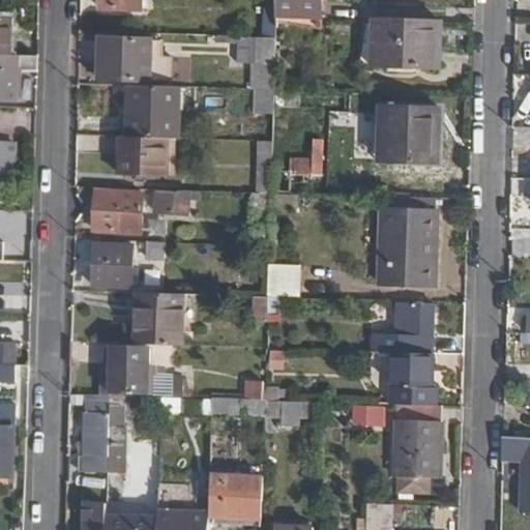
[(98,0),(98,8),(143,10),(143,0),(98,0)]
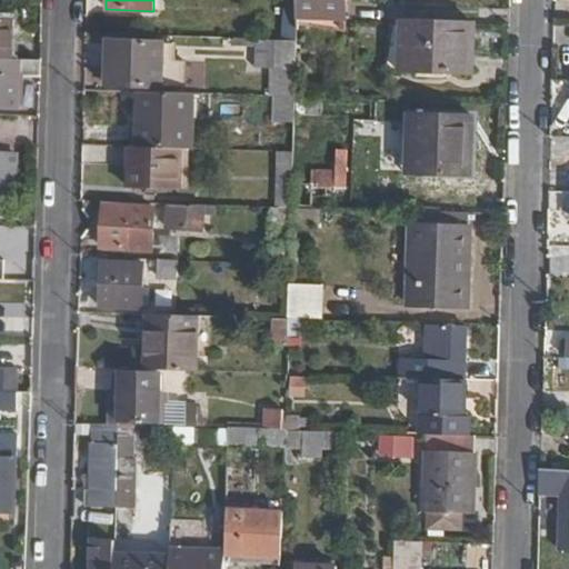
[(296,41),(297,18),(297,0),(285,0),(283,40),(296,41)]
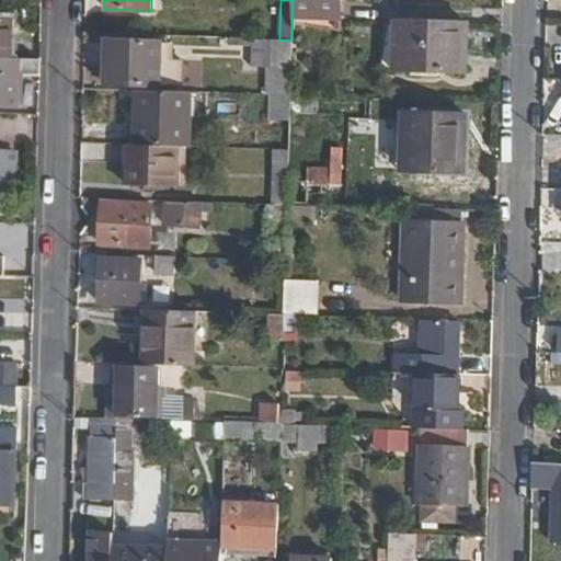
[(341,0),(293,0),(293,18),(341,18),(341,0)]
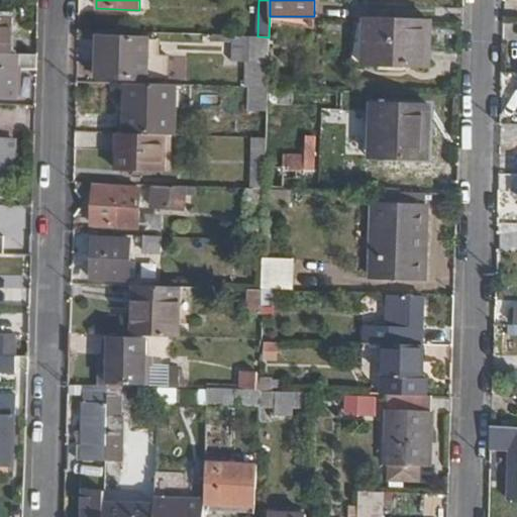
[(0,54),(9,55),(11,18),(0,17),(0,54)]
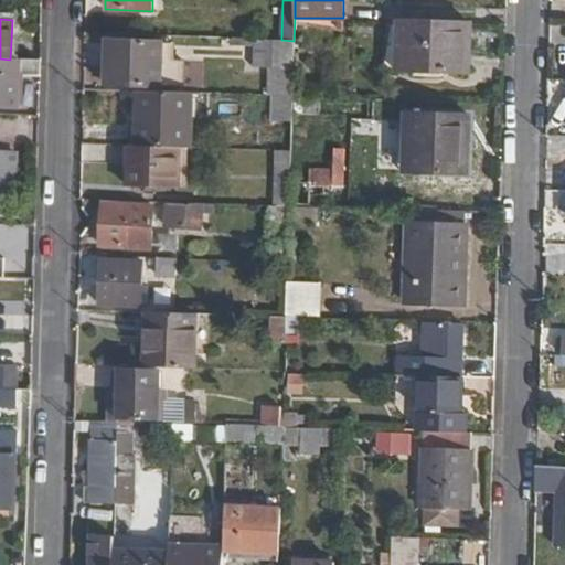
[(397,21),(395,70),(467,72),(469,22),(397,21)]
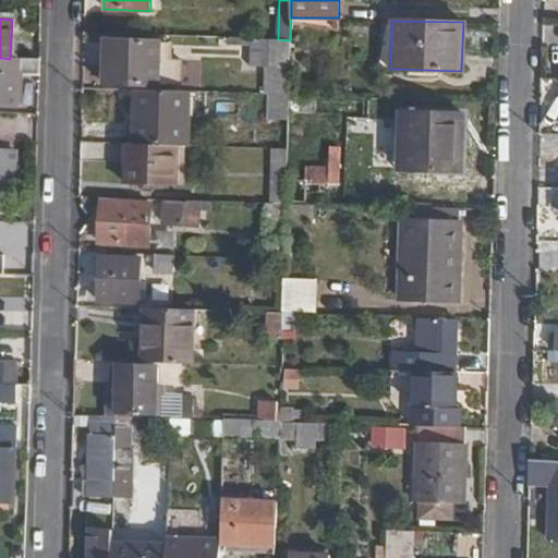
[(268,95),(289,95),(290,40),(278,39),(251,39),(251,69),(265,70),(265,95),(268,95)]
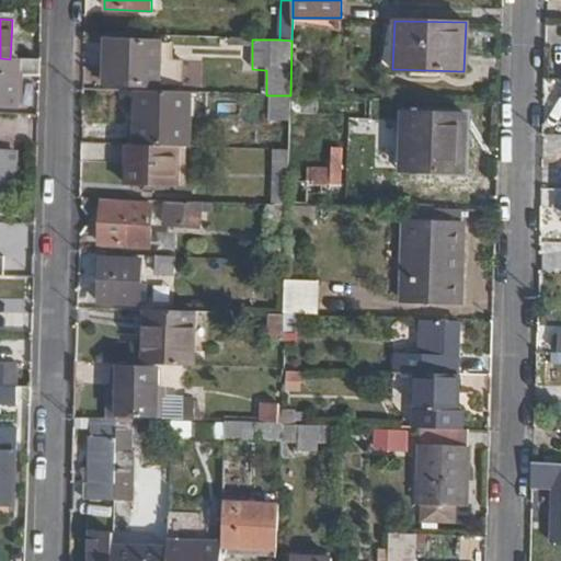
[(104,41),(102,83),(183,86),(184,57),(161,57),(161,43),(104,41)]
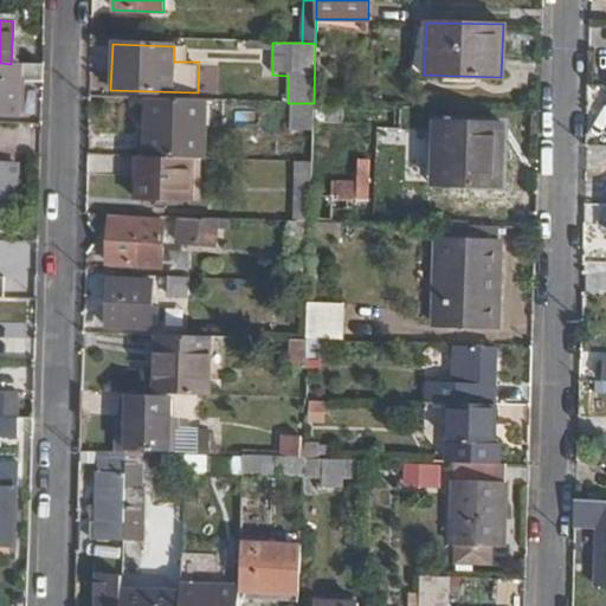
[(43,82),(42,65),(11,64),(0,63),(0,116),(17,117),(18,81),(43,82)]
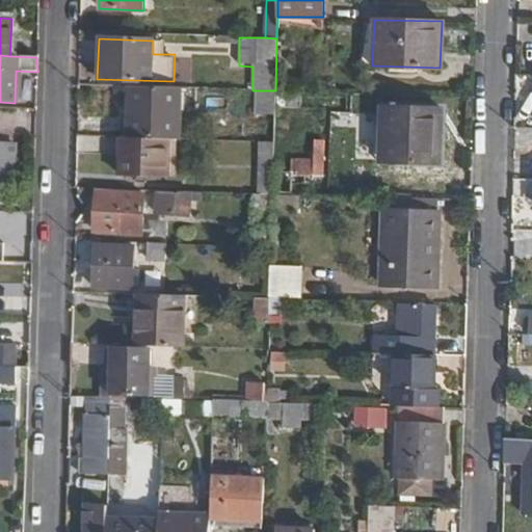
[(179,139),(180,88),(129,86),(128,138),(169,139),(179,139)]
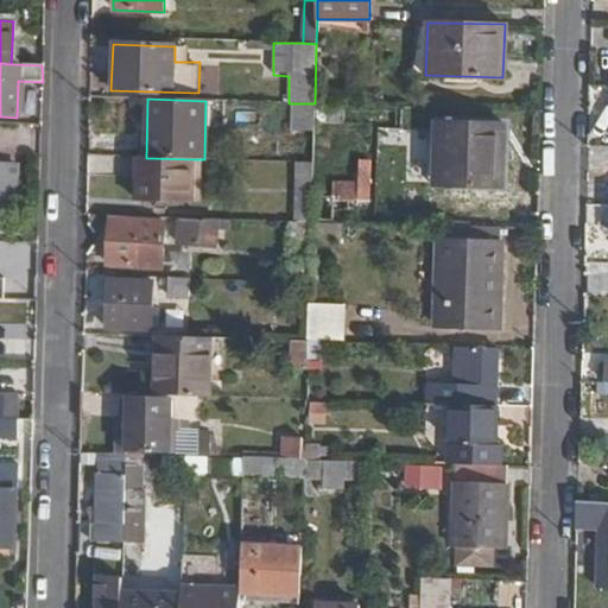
[(315,111),(315,103),(292,103),(291,130),(314,131),(314,124),(315,111)]
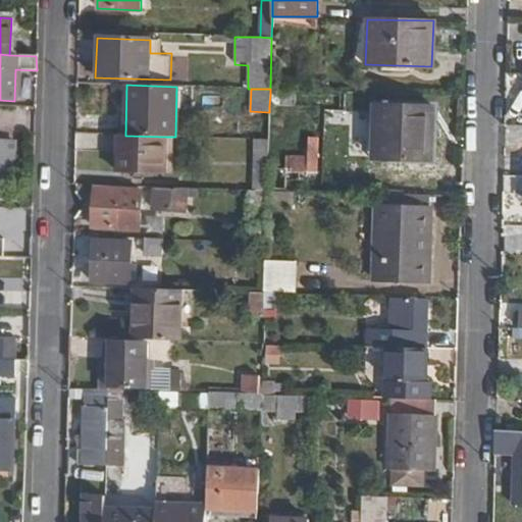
[(341,96),(270,95),(269,106),(341,108),(341,96)]
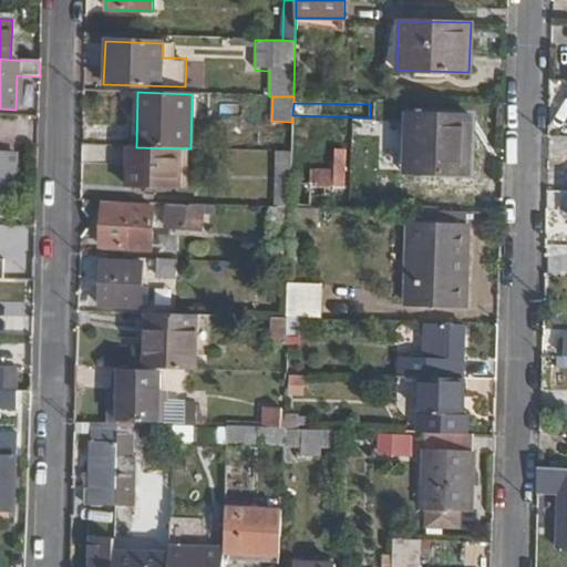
[(409,115),(408,174),(467,175),(470,117),(409,115)]
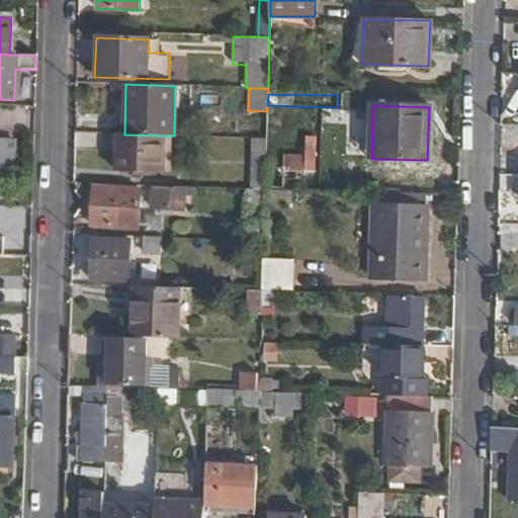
[(15,178),(0,176),(0,142),(1,136),(0,135),(0,193),(13,195),(15,178)]
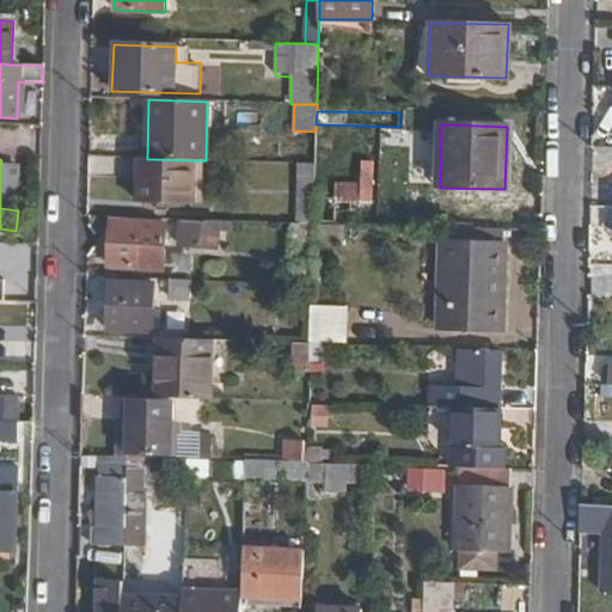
[(147,159),(138,159),(135,204),(193,204),(195,160),(147,159)]
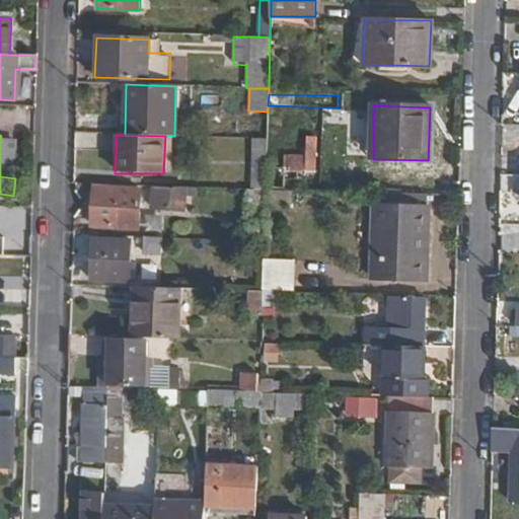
[(271,166),(271,187),(285,188),(285,180),(299,180),(300,157),(285,157),(285,167),(271,166)]
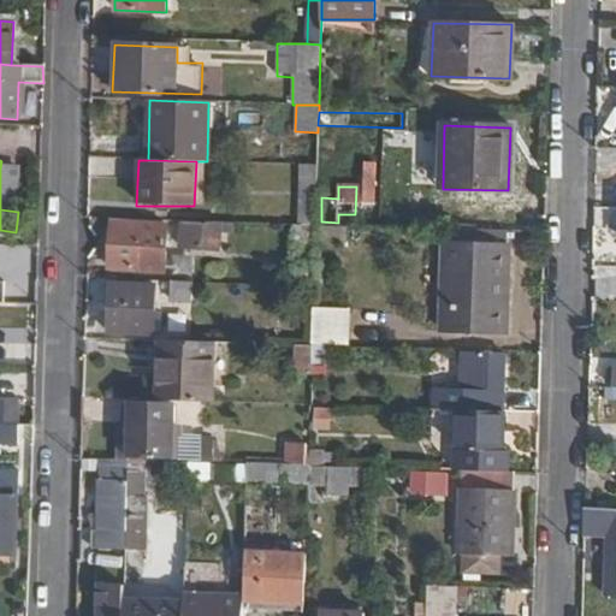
[(215,252),(217,223),(178,220),(178,250),(215,252)]
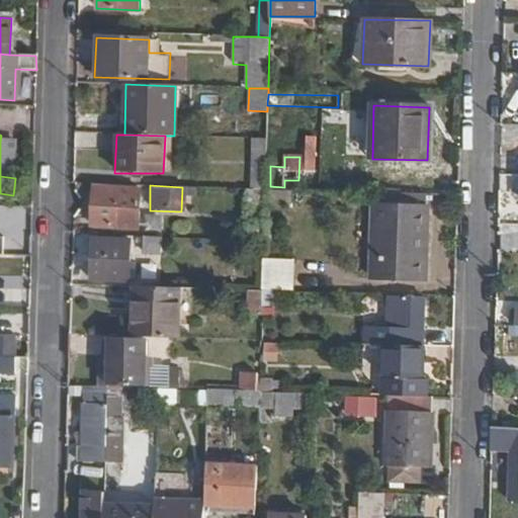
[(90,228),(138,230),(138,191),(92,189),(90,228)]
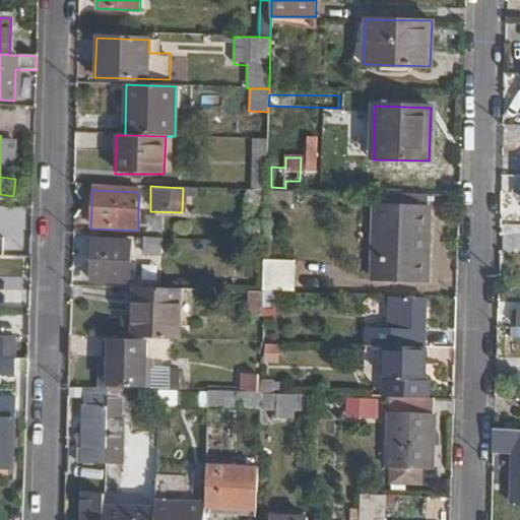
[(265,240),(267,191),(247,190),(245,223),(241,223),(240,241),(265,240)]
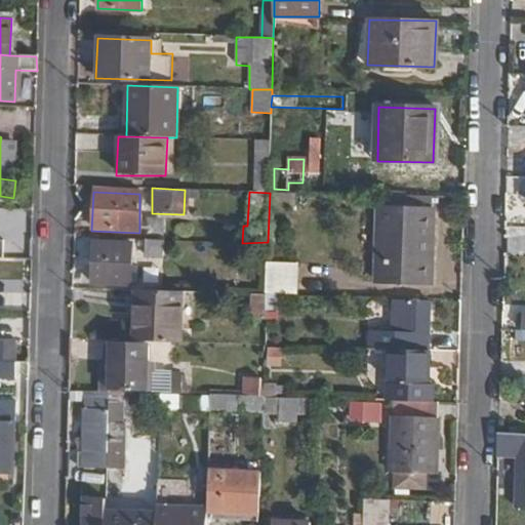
[(430,211),(431,197),(384,197),(382,210),(430,211)]
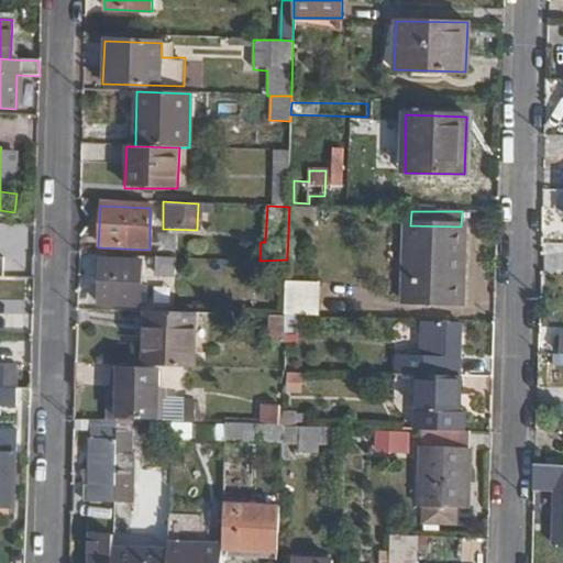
[(464,227),(461,227),(410,225),(406,224),(404,304),(461,305),(464,227)]
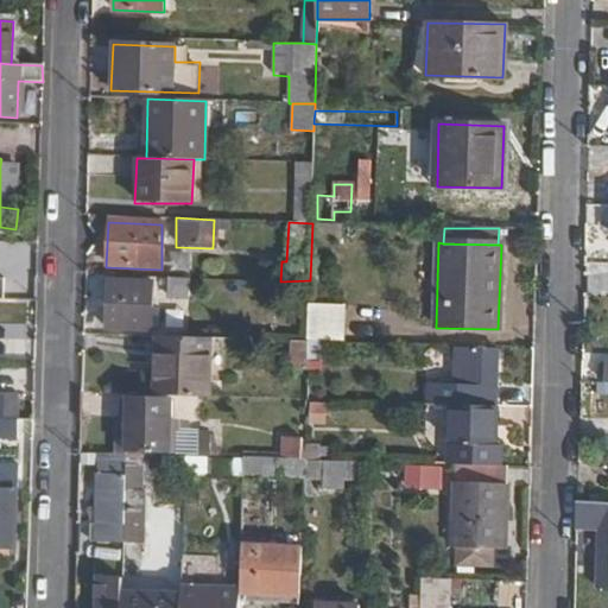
[(168,261),(168,277),(187,277),(188,263),(168,261)]
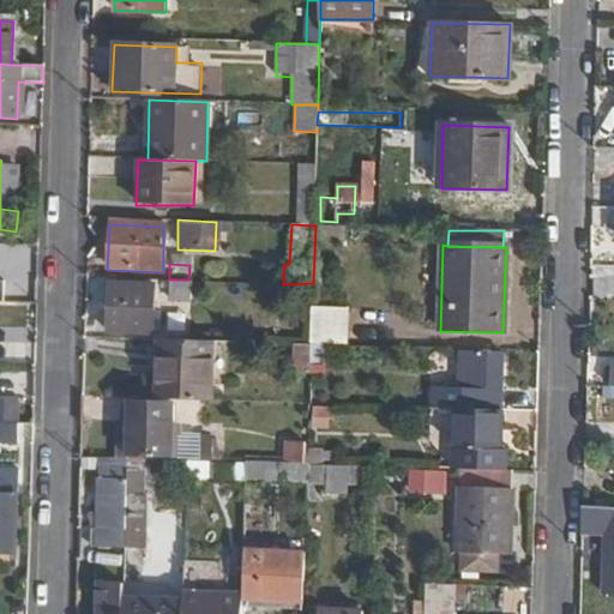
[(169,280),(157,280),(157,284),(108,282),(107,330),(154,332),(155,296),(191,298),(191,280),(188,280),(169,280)]
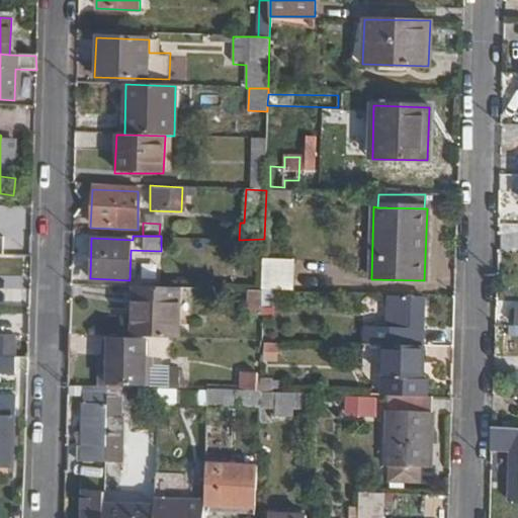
[(263,290),(293,291),(294,260),(264,260),(263,267),(263,290)]
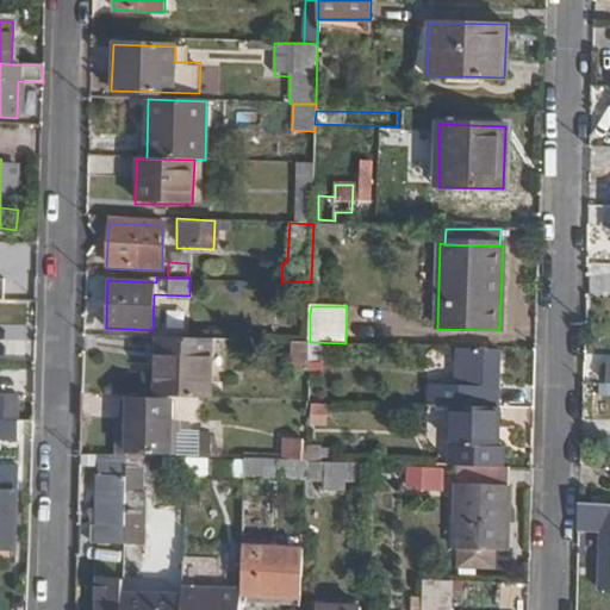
[(296,342),(310,342),(310,315),(297,315),(296,342)]
